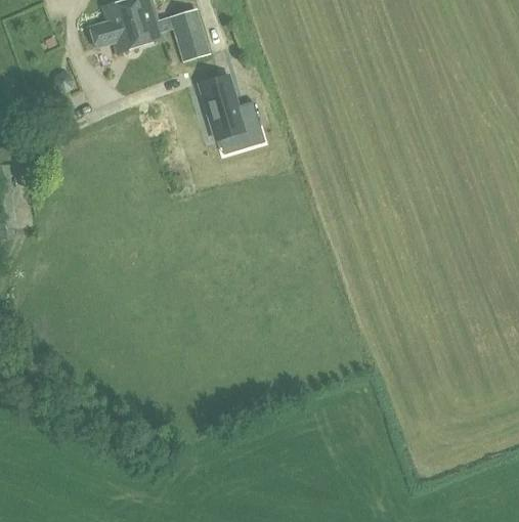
[(103,19),(85,26),(92,48),(110,43),(113,53),(160,39),(148,0),(119,0),(99,6),(103,19)]
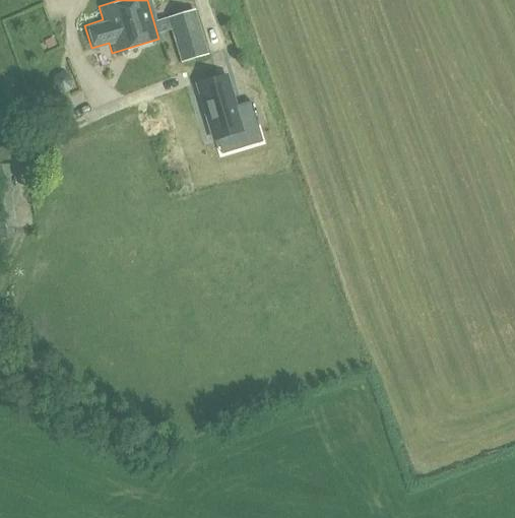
[(207,136),(211,135),(252,123),(245,100),(230,105),(220,75),(192,84),(207,136)]
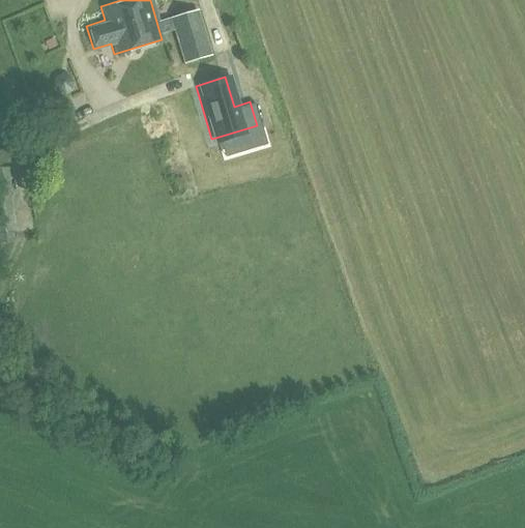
[(0,141),(8,140),(3,97),(0,97),(0,141)]
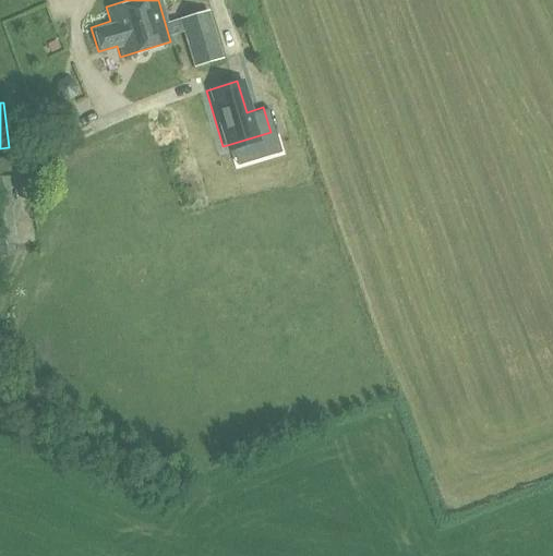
[(5,176),(0,176),(0,244),(3,244),(12,243),(5,176)]
